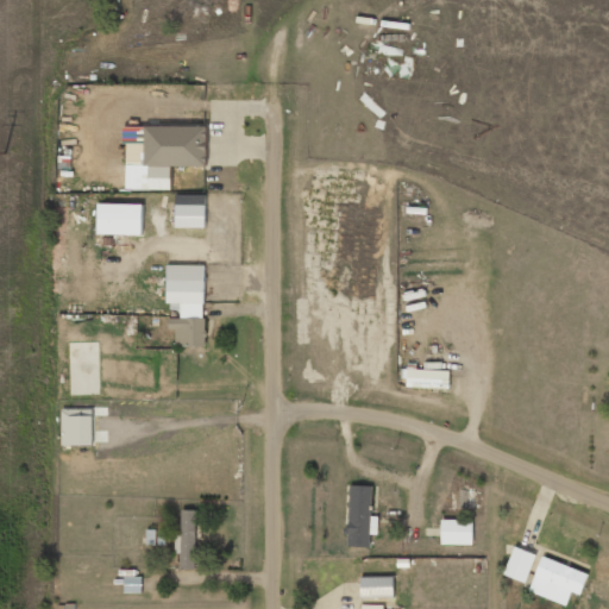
[(127,165),(207,168),(208,127),(136,126),(136,137),(127,137),(127,165)]
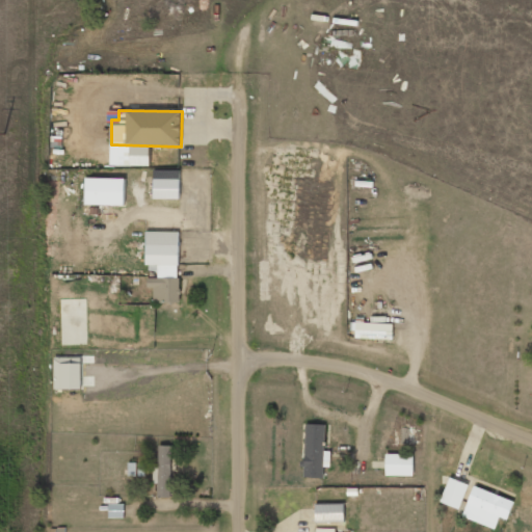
[(154,200),(180,200),(180,170),(154,170),(154,200)]
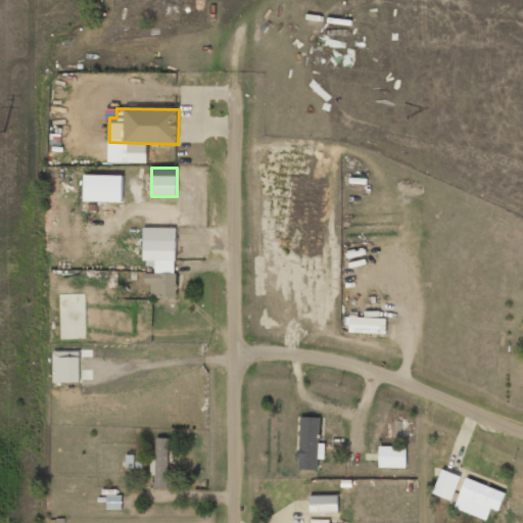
[(85,202),(123,202),(124,176),(85,176),(85,202)]
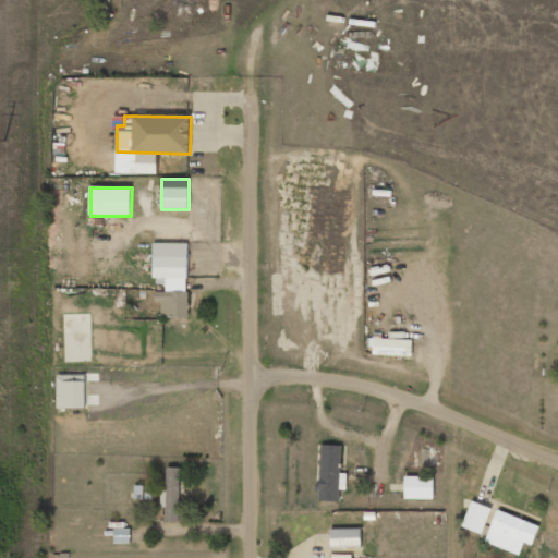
[(189,244),(154,243),(154,278),(166,278),(166,292),(156,292),(155,302),(161,302),(161,318),(187,318),(189,244)]
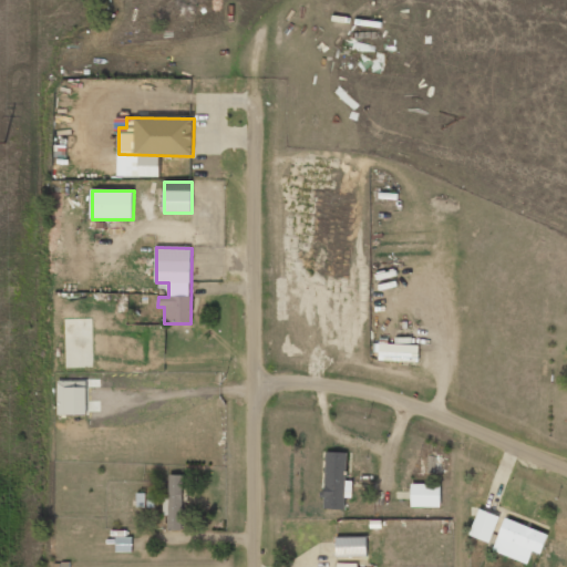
[(58,402),(59,415),(89,415),(88,388),(79,388),(79,382),(65,382),(65,402),(58,402)]
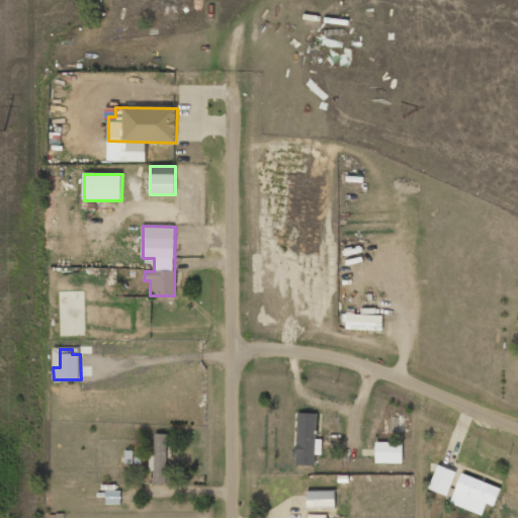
[(315,466),(316,455),(322,455),(322,440),(317,440),(317,414),(297,413),(296,465),(315,466)]
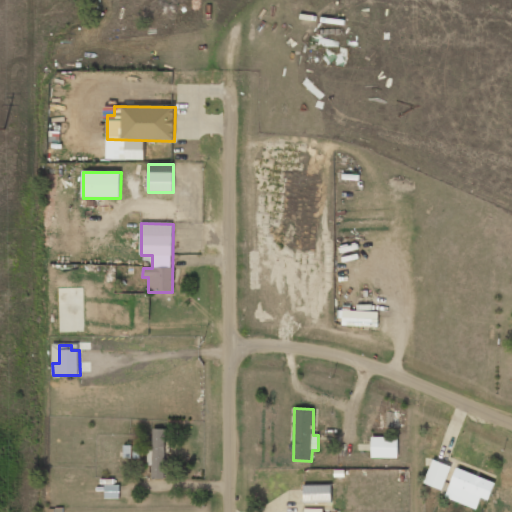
[(148,450),(148,466),(152,466),(152,478),(165,478),(166,429),(154,429),(153,450),(148,450)]
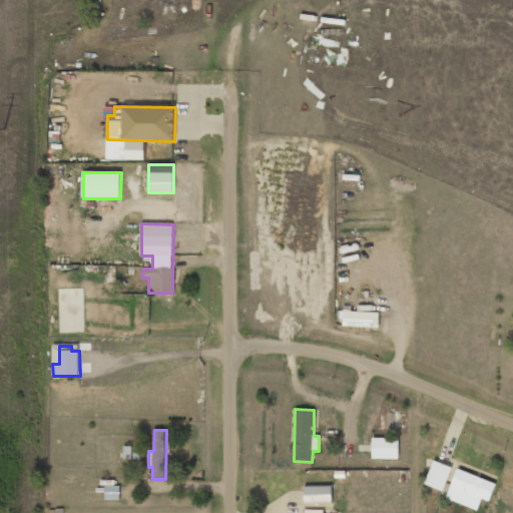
[(398,460),(399,439),(373,438),(373,459),(398,460)]
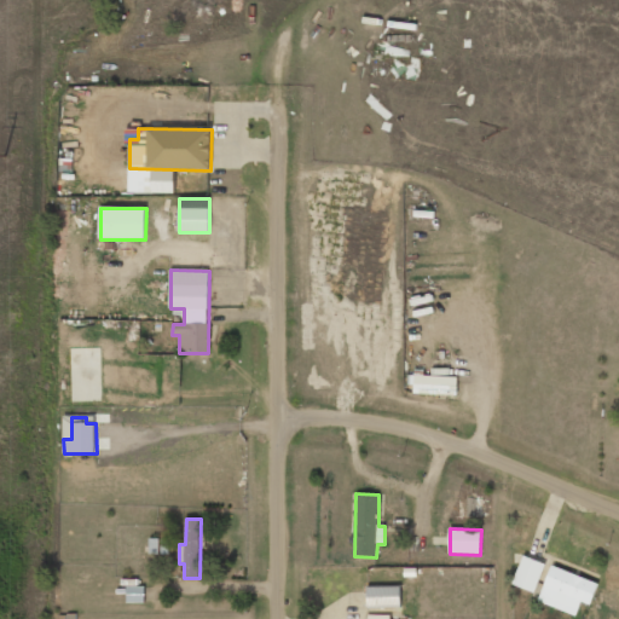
[(545,565),(524,556),(513,585),(534,594),(545,565)]
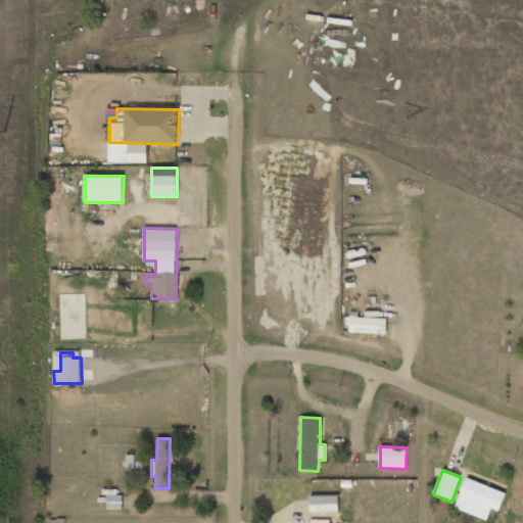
[(455,509),(487,521),(491,509),(500,512),(506,493),(466,478),(455,509)]
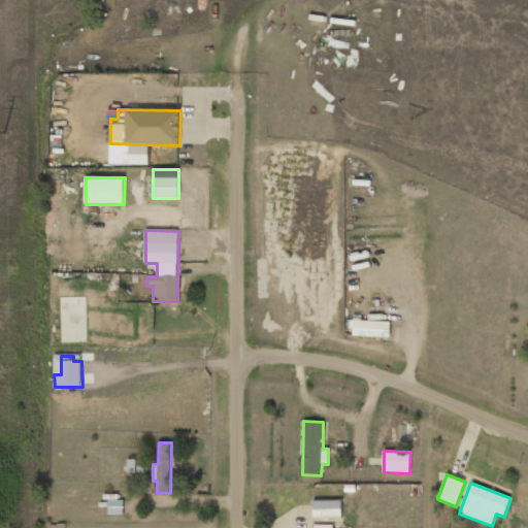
[(108,515),(123,515),(123,500),(108,501),(108,515)]
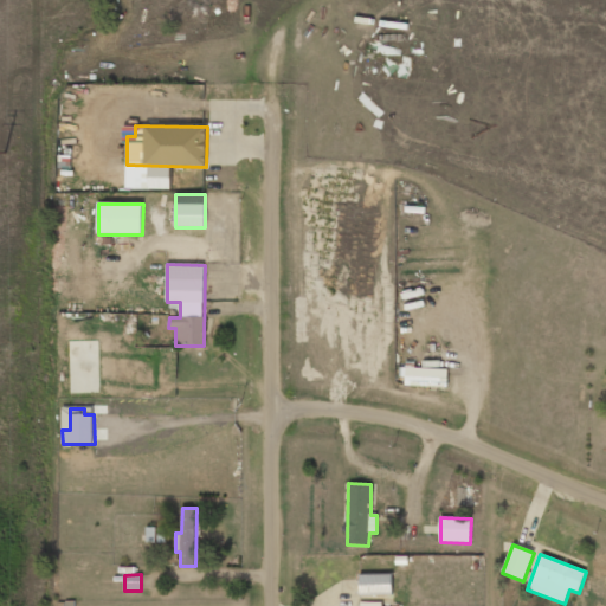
[(360,575),(361,597),(393,597),(392,574),(360,575)]
